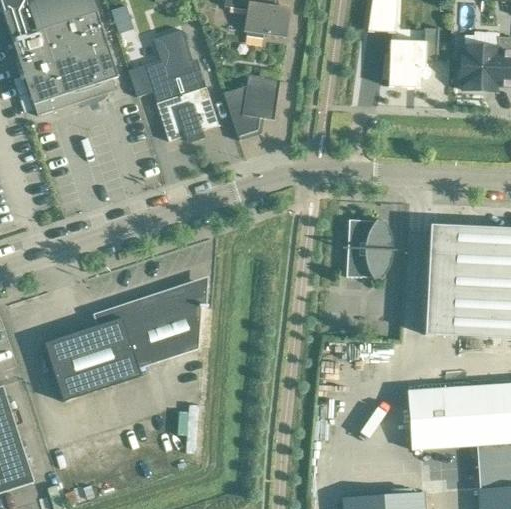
[(0,0),(38,115),(74,103),(75,103),(75,102),(80,104),(85,104),(89,104),(99,101),(103,98),(107,95),(110,91),(111,91),(117,89),(113,77),(118,76),(93,0),(0,0)]
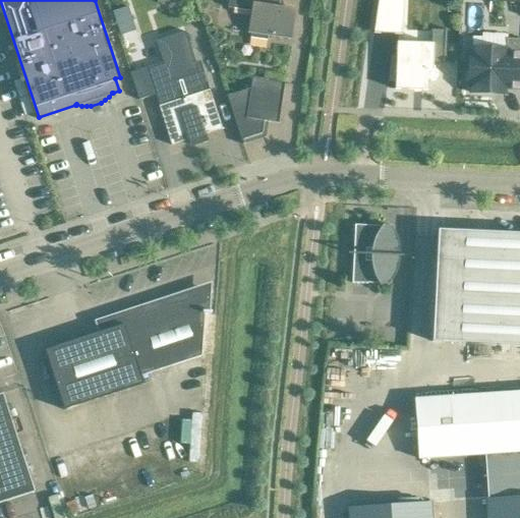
[(279,5),(280,0),(229,0),(229,5),(252,9),(249,30),(251,30),(251,35),(268,38),(269,33),(291,36),(295,8),(279,5)]
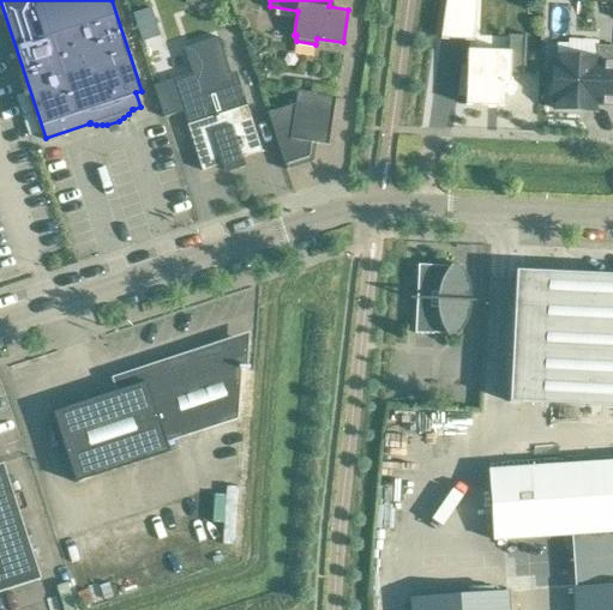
[(446,0),(442,36),(475,37),(476,0),(446,0)]
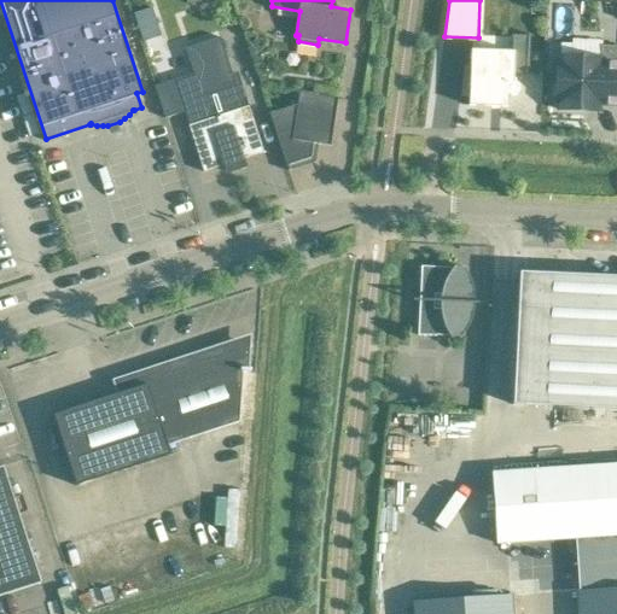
[(514,80),(514,70),(528,70),(528,72),(529,72),(530,31),(529,31),(529,33),(512,33),(512,34),(514,34),(514,48),(471,47),(471,64),(466,63),(465,63),(460,94),(463,95),(463,94),(470,94),(470,103),(492,104),(492,100),(501,100),(501,104),(508,104),(508,93),(514,93),(516,92),(518,92),(519,91),(519,88),(521,87),(521,86),(519,83),(518,82),(517,81),(516,80),(514,80)]
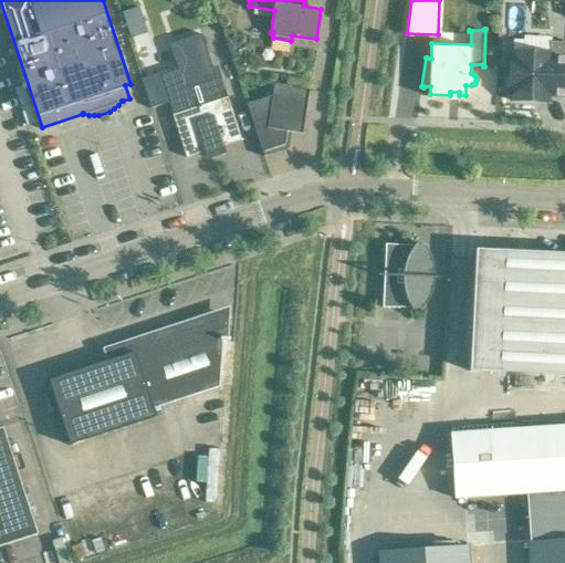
[(152,106),(169,101),(170,100),(174,113),(187,155),(205,149),(207,155),(226,148),(223,143),(242,137),(228,95),(200,104),(194,83),(217,75),(202,31),(170,42),(178,65),(161,71),(161,70),(143,76),(152,106)]
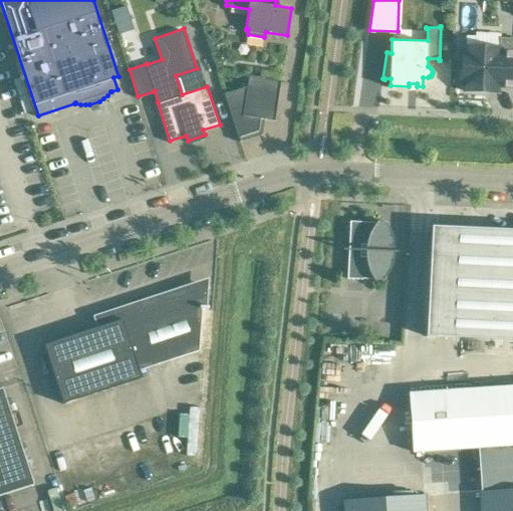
[(465,83),(464,88),(484,89),(485,84),(512,85),(512,36),(501,36),(500,46),(466,44),(466,48),(463,48),(463,68),(460,69),(460,78),(463,79),(462,83),(465,83)]
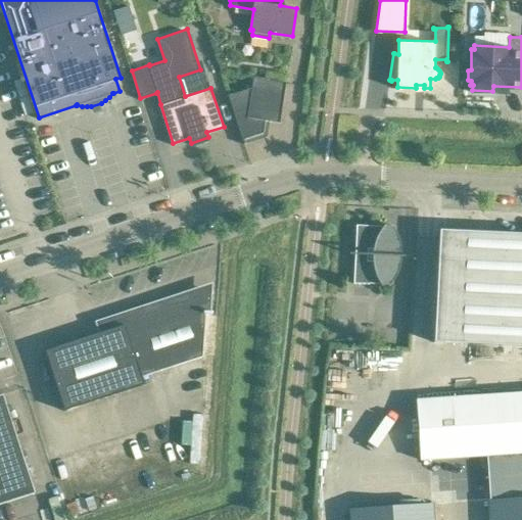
[(280,122),(286,81),(253,76),(252,86),(229,94),(244,142),(246,142),(244,138),(264,132),(265,120),(280,122)]
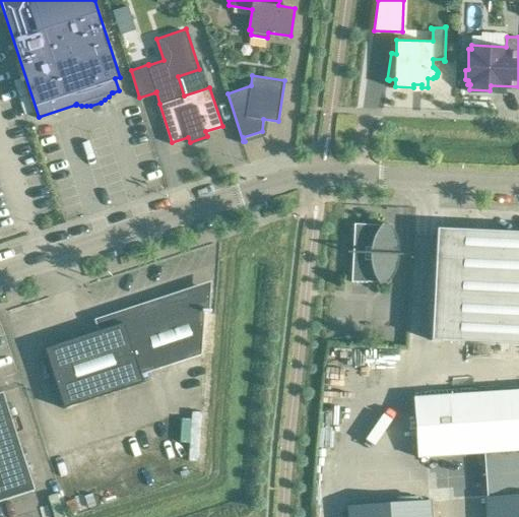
[(390,222),(389,223),(383,223),(384,222),(383,221),(381,224),(378,224),(378,223),(354,222),(351,279),(368,280),(368,279),(378,280),(380,282),(381,282),(381,281),(386,281),(386,282),(387,283),(390,279),(392,275),(394,271),(396,267),(397,263),(398,258),(399,254),(399,248),(398,244),(397,239),(396,235),(394,231),(392,227),(390,222)]
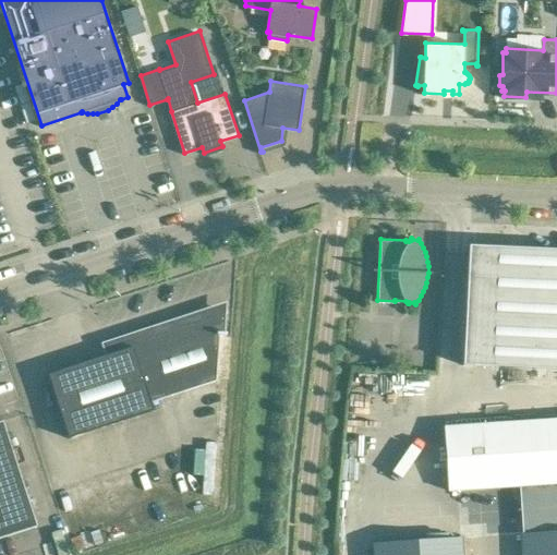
[(556,246),(499,244),(499,245),(469,243),(463,363),(556,368),(556,246)]
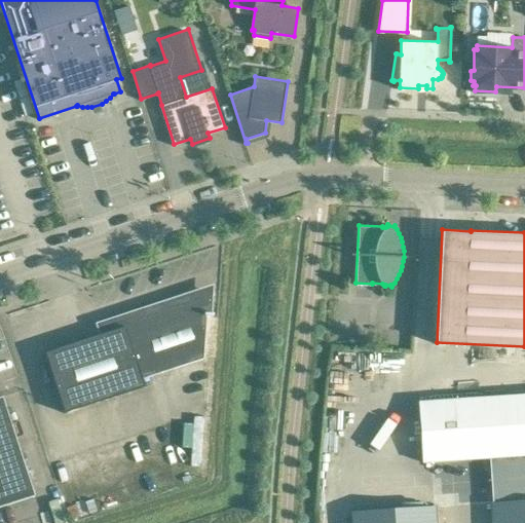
[(204,357),(207,314),(214,314),(214,311),(207,311),(209,290),(102,325),(105,332),(46,351),(66,411),(145,384),(143,377),(204,357)]
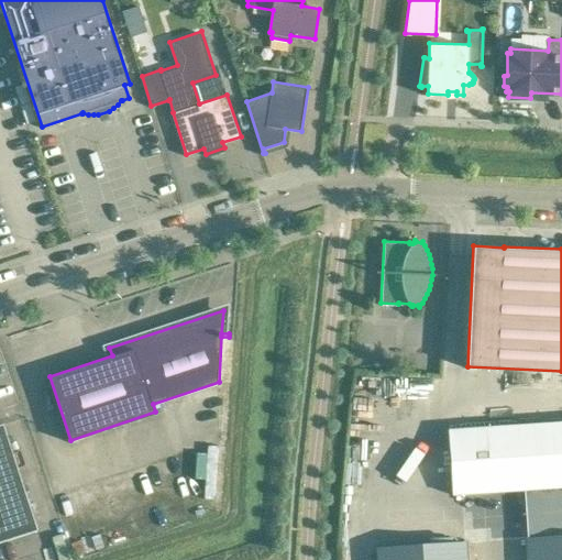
[(381,416),(382,394),(365,393),(363,415),(381,416)]
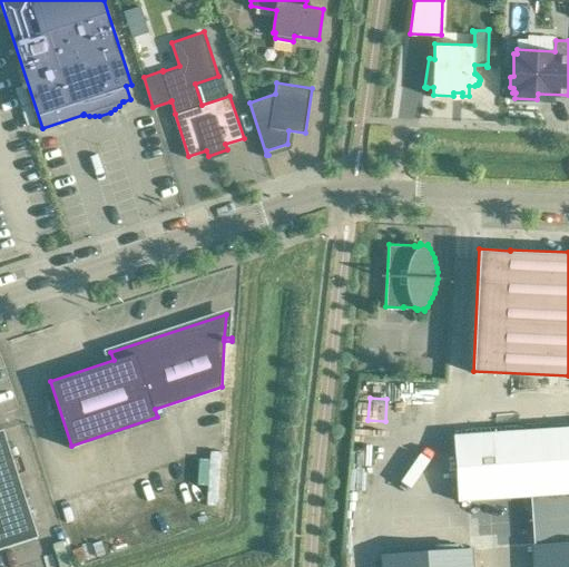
[(568,426),(454,434),(459,499),(531,495),(536,566),(568,566),(568,426)]
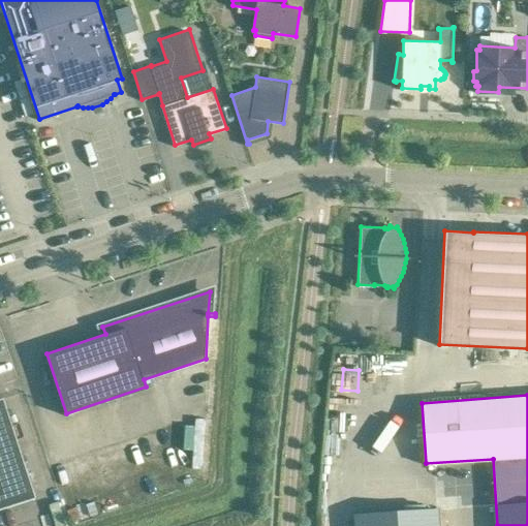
[(0,508),(35,497),(3,397),(0,398),(0,508)]
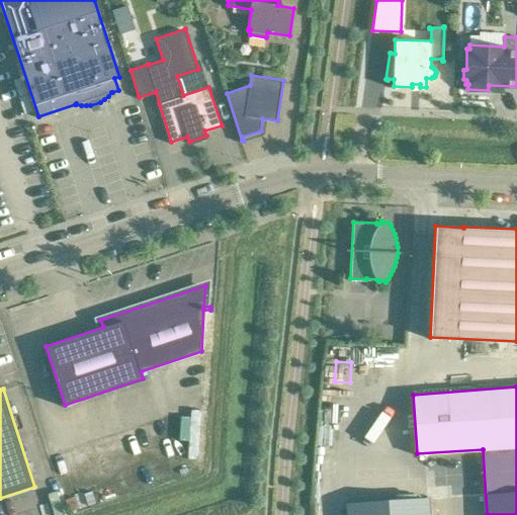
[(166,477),(177,471),(171,457),(159,462),(166,477)]
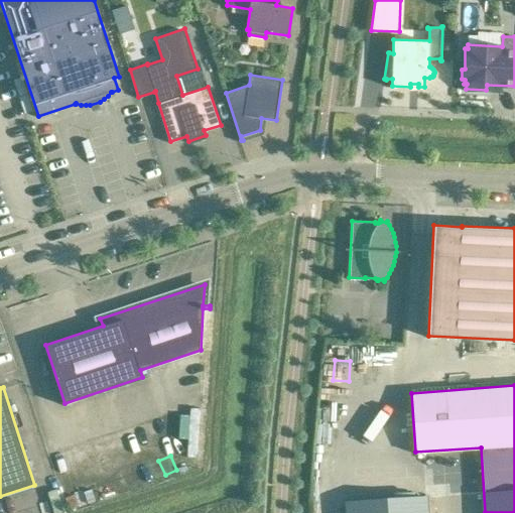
[(347,512),(427,512),(426,496),(347,501),(347,512)]
